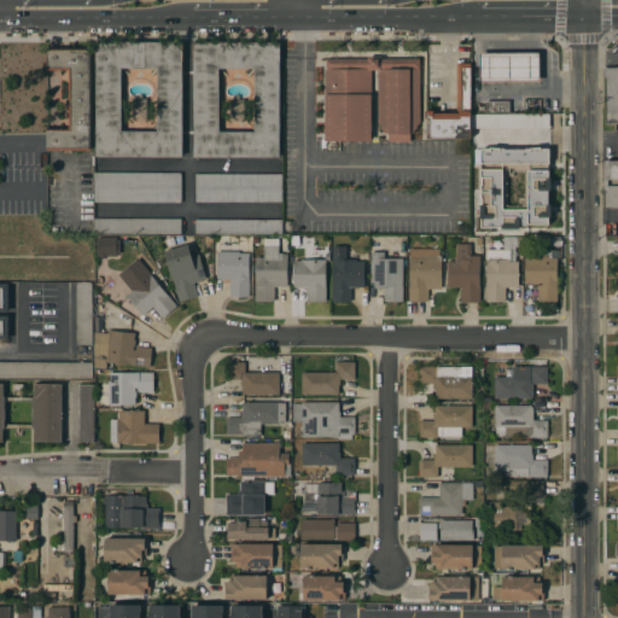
[(95,42),(182,42),(182,157),(95,157),(95,42)]
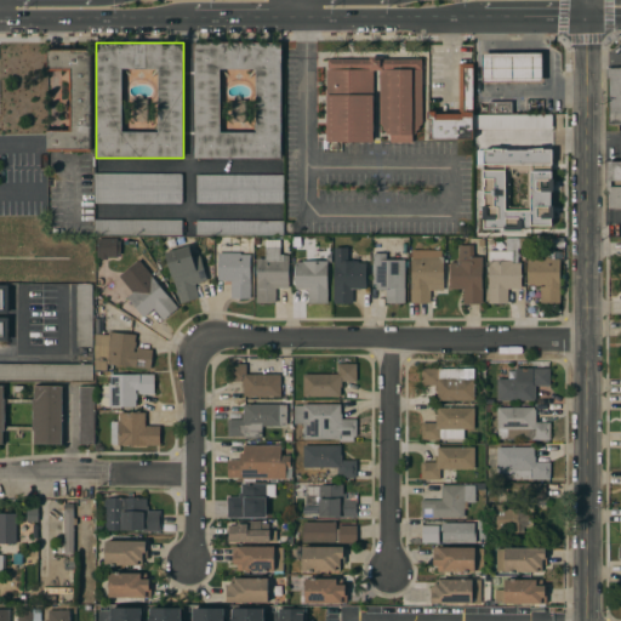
[(194,43),(281,43),(280,158),(194,158),(194,43)]
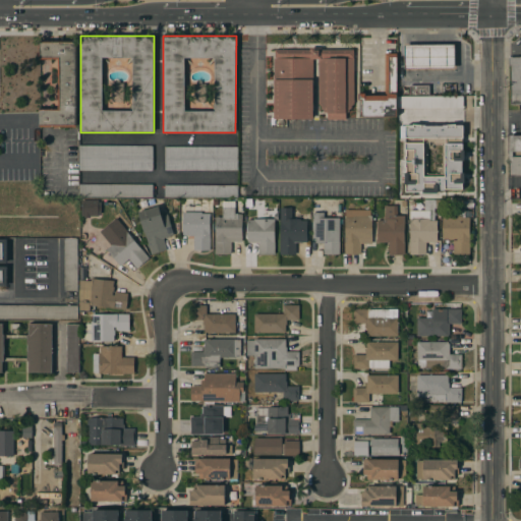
[(75,127),(39,127),(40,109),(58,109),(58,59),(39,59),(39,41),(73,41),(73,43),(76,43),(75,127)]
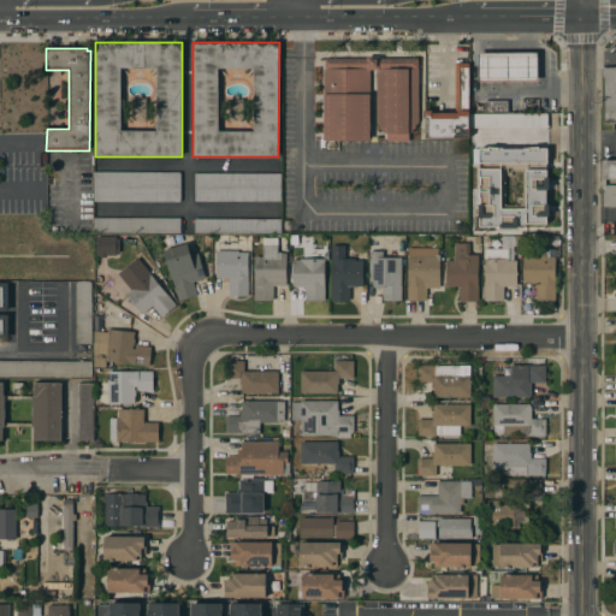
[(478,82),(478,53),(538,53),(538,82),(478,82)]
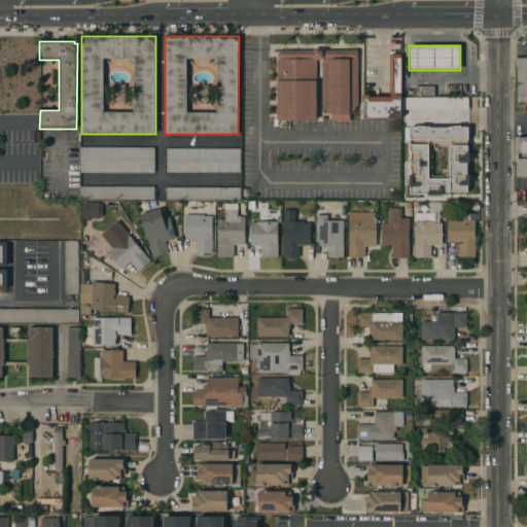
[(317,61),(317,120),(277,120),(277,51),(359,51),(359,103),(353,113),(350,115),(332,115),(324,108),(322,103),(322,61),(317,61)]
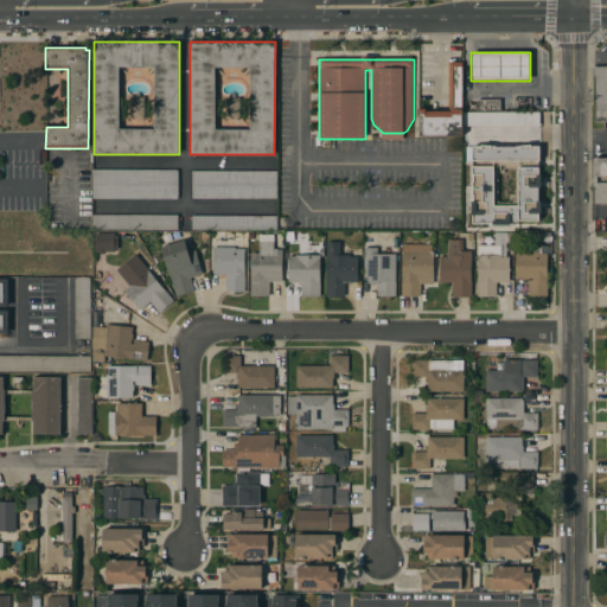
[(462,63),(462,136),(417,136),(417,109),(426,109),(426,112),(448,112),(448,62),(462,63)]
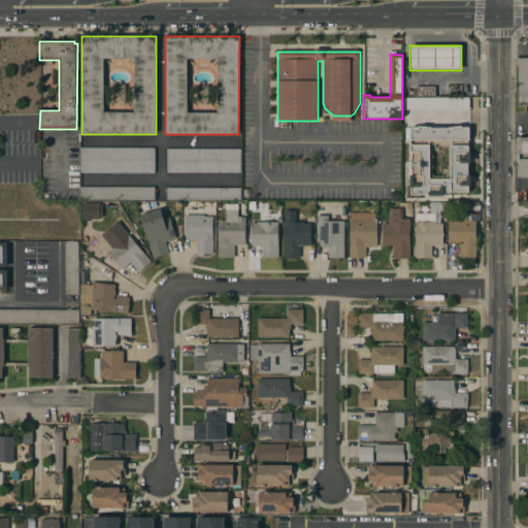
[(527,58),(527,106),(518,106),(518,67),(516,67),(516,58),(527,58)]
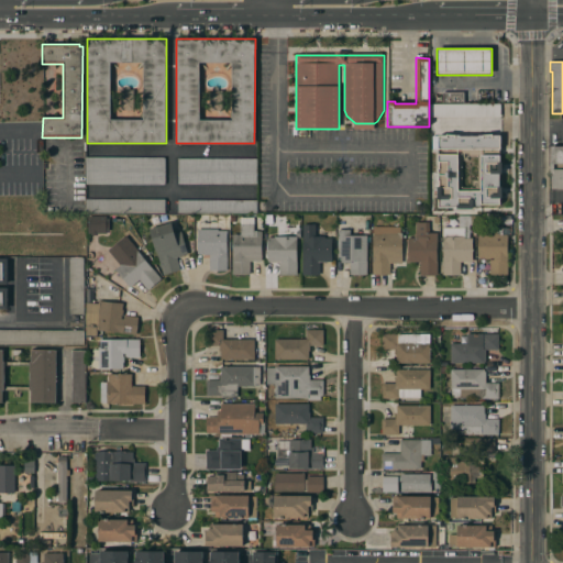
[(463,92),(441,92),(441,105),(463,103),(463,92)]
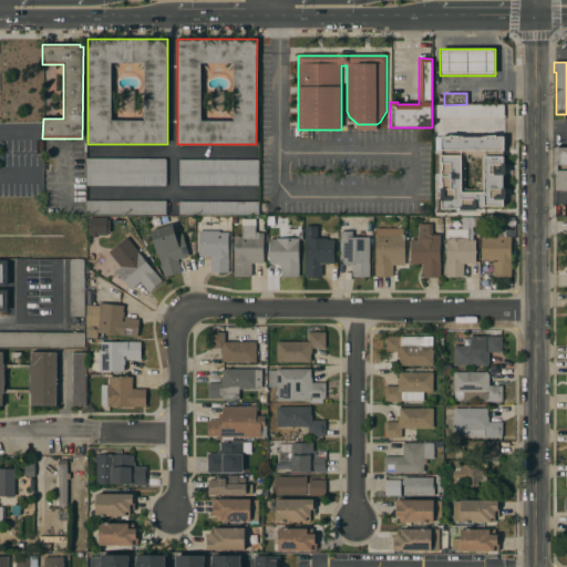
[(504,150),(503,104),(432,105),(433,154),(441,154),(441,151),(504,150)]
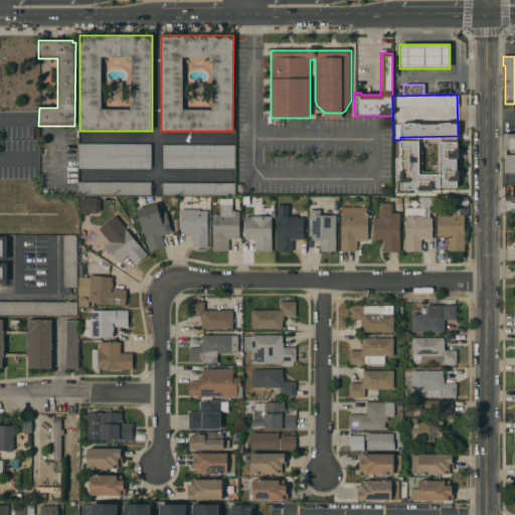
[(393,132),(410,132),(410,148),(414,148),(414,149),(416,149),(416,160),(393,160),(393,132)]
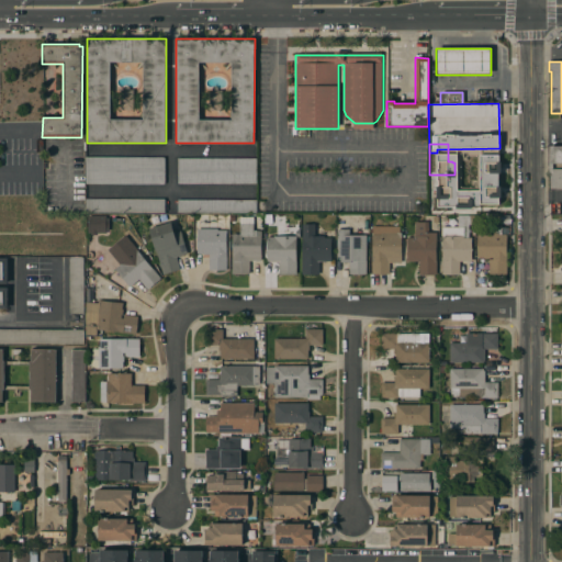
[(463,144),(463,156),(449,156),(449,144),(463,144)]
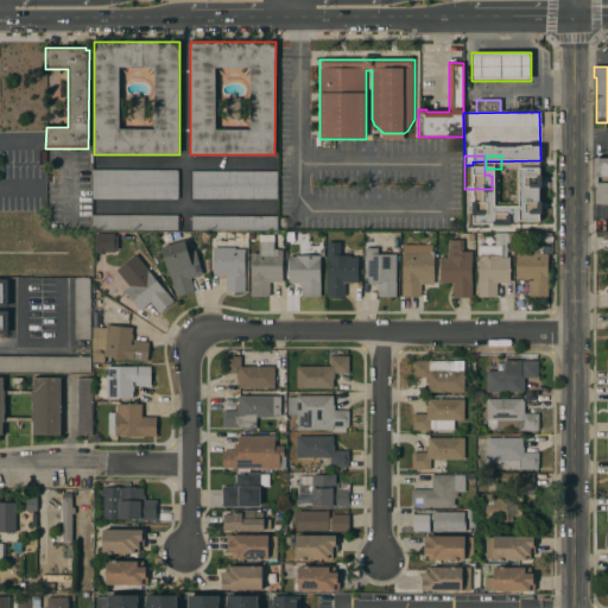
[(607,206),(595,206),(595,188),(594,188),(594,159),(607,159),(607,206)]
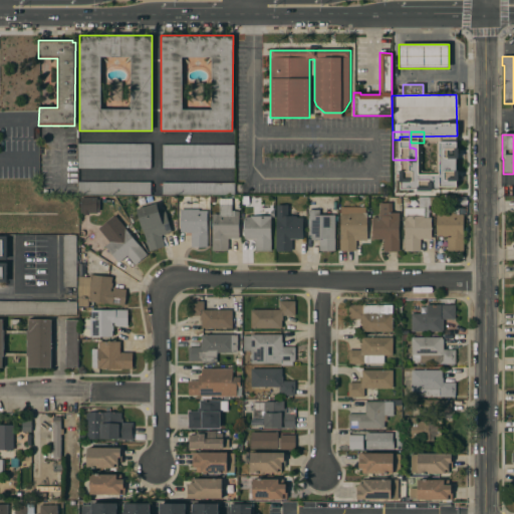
[(77,168),(77,144),(151,144),(151,169),(77,168)]
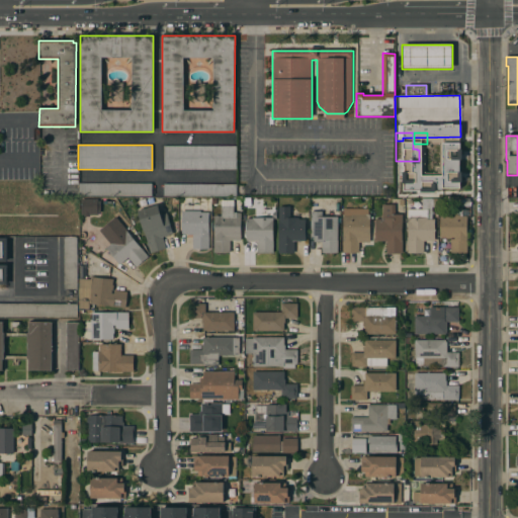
[(163,169),(163,146),(185,146),(189,146),(237,146),(237,169),(163,169)]
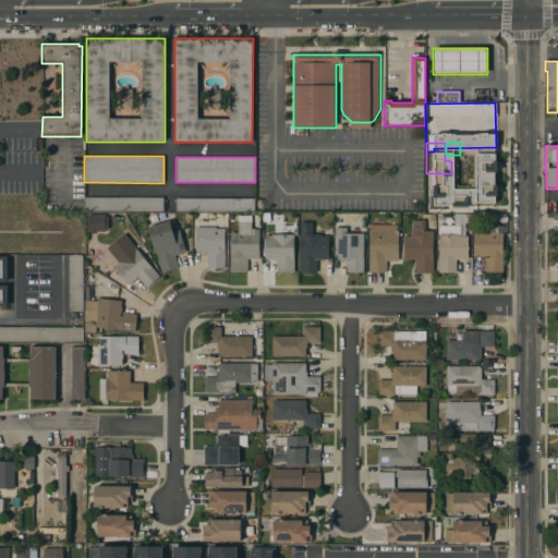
[(451,207),(426,207),(426,185),(435,185),(435,177),(452,177),(451,207)]
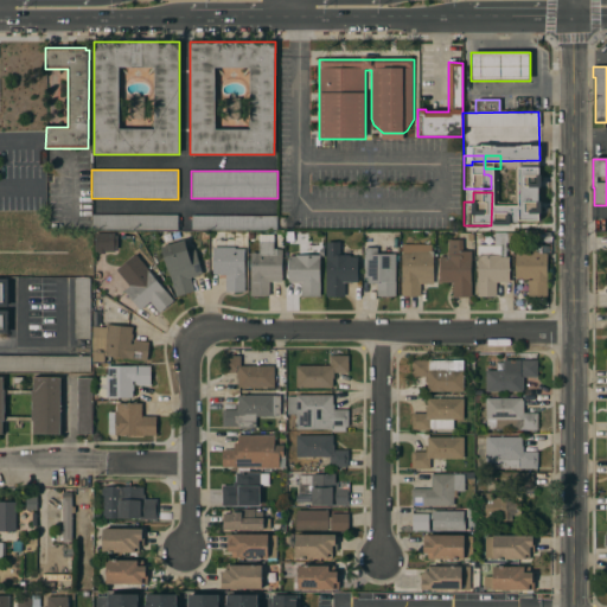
[(545,230),(518,229),(518,205),(528,205),(528,197),(545,197),(545,230)]
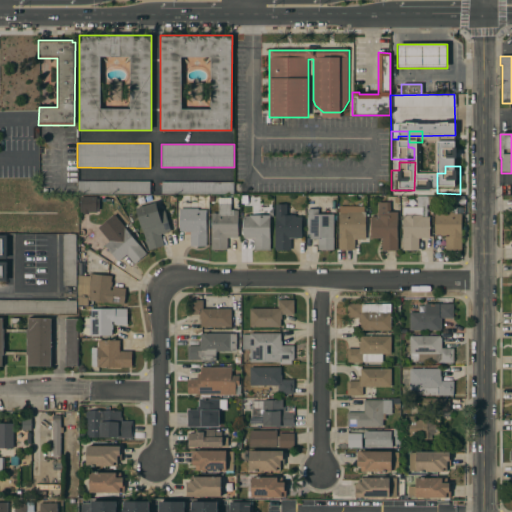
[(78,193),(78,181),(150,181),(150,194),(78,193)]
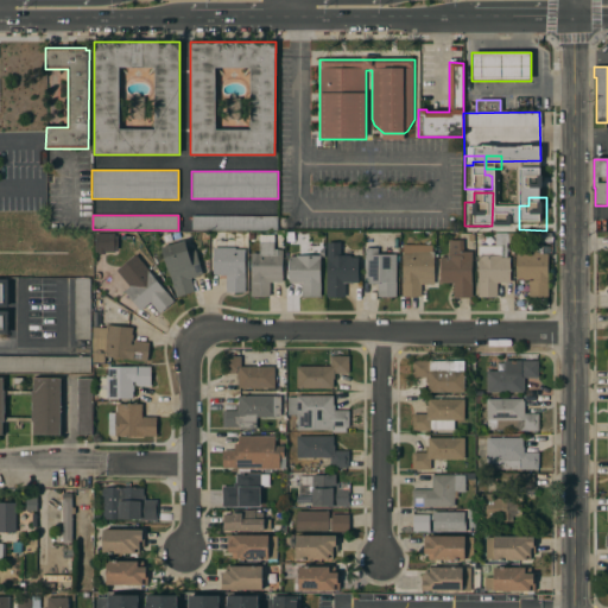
[(191,230),(191,216),(278,216),(278,230),(191,230)]
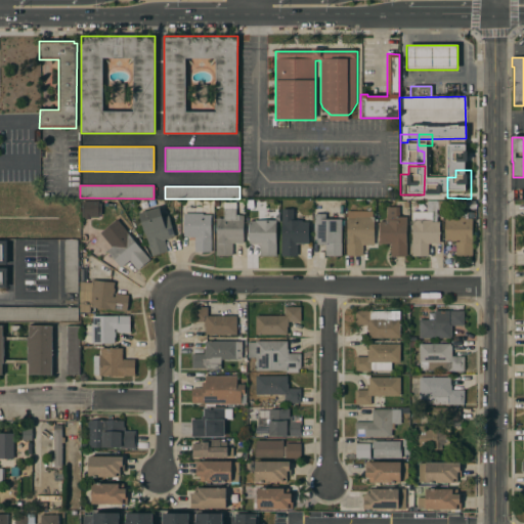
[(99,217),(100,202),(82,201),(82,217),(99,217)]
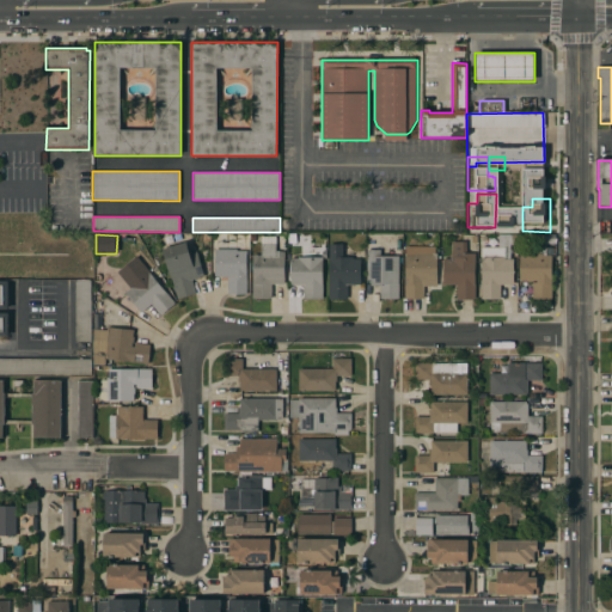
[(252,255),(261,255),(261,236),(275,236),(275,251),(285,251),(285,283),(271,283),(271,298),(252,298),(252,255)]
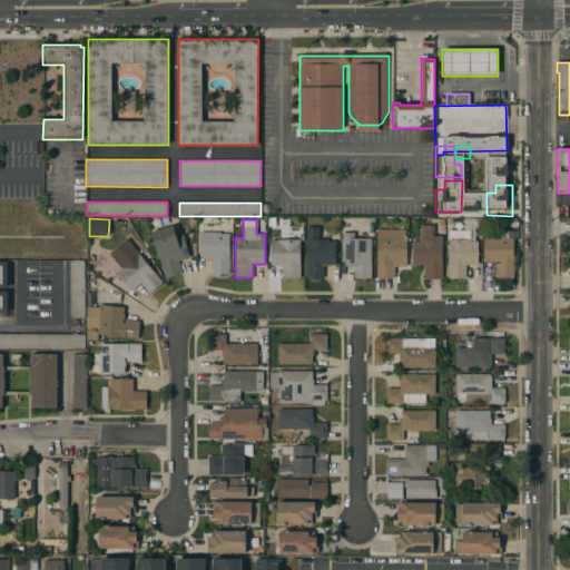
[(165,278),(151,232),(173,225),(176,236),(183,234),(189,257),(178,261),(182,273),(165,278)]
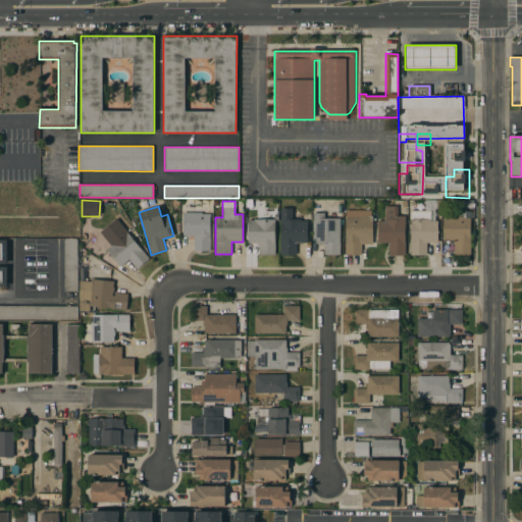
[(210,251),(194,251),(194,237),(197,237),(197,236),(183,236),(183,212),(192,212),(192,206),(202,206),(202,213),(210,213),(210,251)]
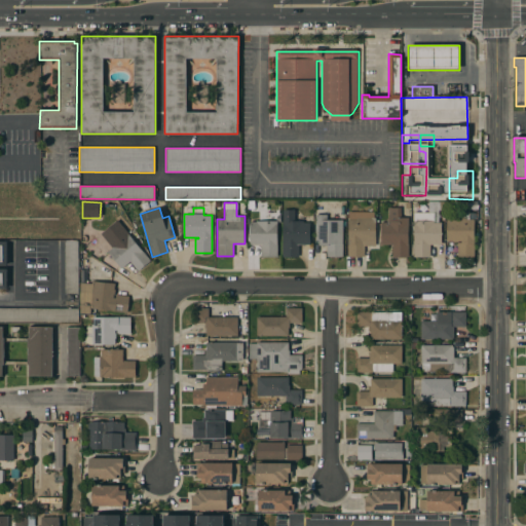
[(381,222),(387,222),(387,208),(401,208),(401,218),(409,218),(408,257),(405,257),(405,258),(395,258),(395,257),(391,257),(392,245),(381,245),(381,222)]
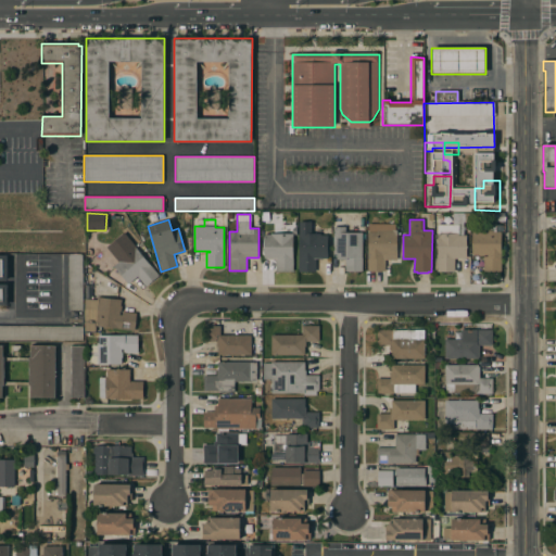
[(299,222),(312,222),(312,234),(320,234),(320,235),(328,235),(327,258),(316,258),(316,272),(299,272),(299,222)]
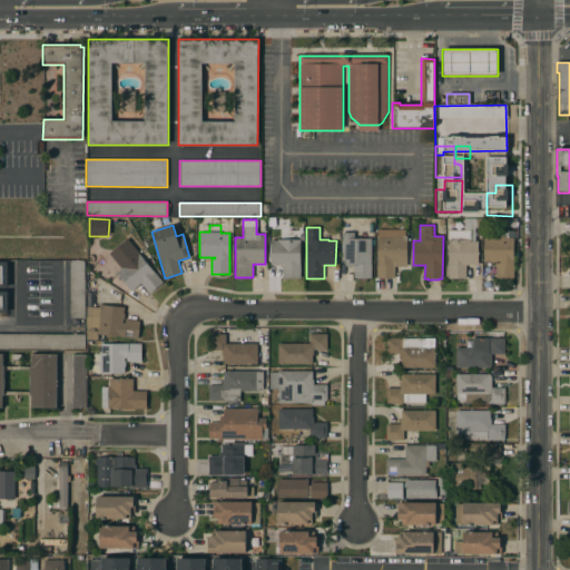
[(478,265),(465,265),(465,278),(449,278),(449,231),(470,229),(470,241),(478,241),(478,265)]
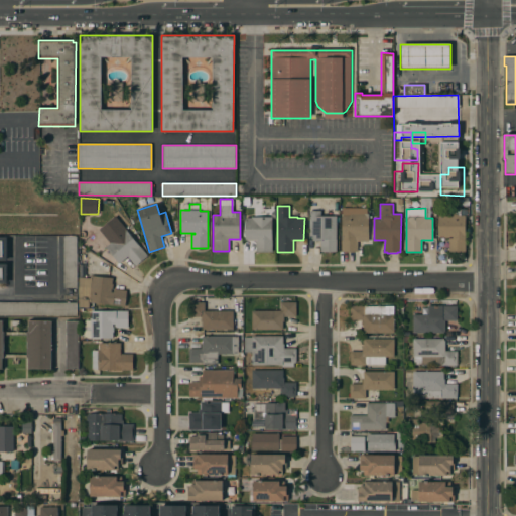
[(256,252),(256,240),(244,240),(245,218),(251,218),(251,217),(264,217),(264,210),(271,210),(271,217),(272,217),(271,240),(272,240),(272,252),(256,252)]
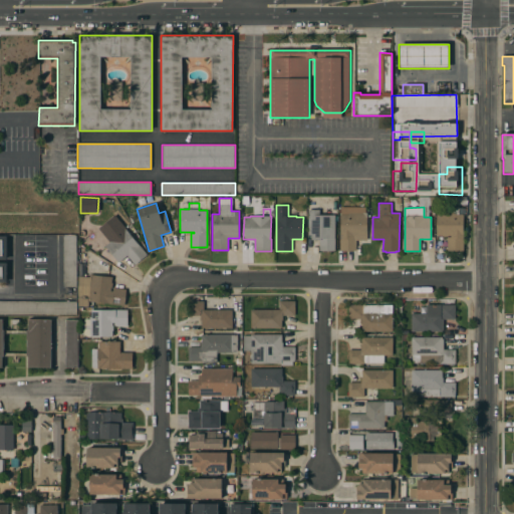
[(308,210),(319,210),(319,215),(334,215),(334,238),(335,238),(335,251),(318,251),(318,240),(311,240),(311,235),(308,235),(308,210)]
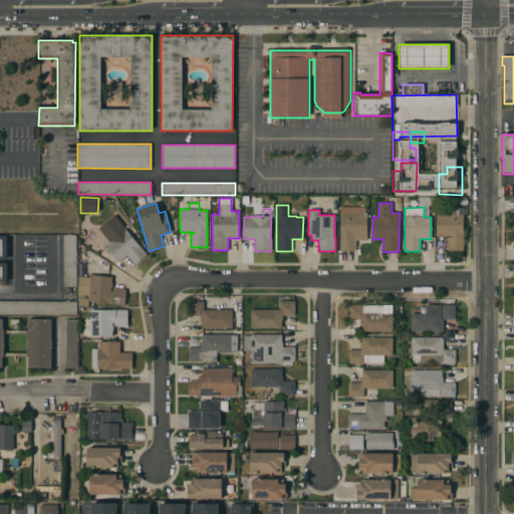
[(366,213),(366,240),(356,240),(356,251),(340,251),(340,215),(348,215),(348,213),(366,213)]
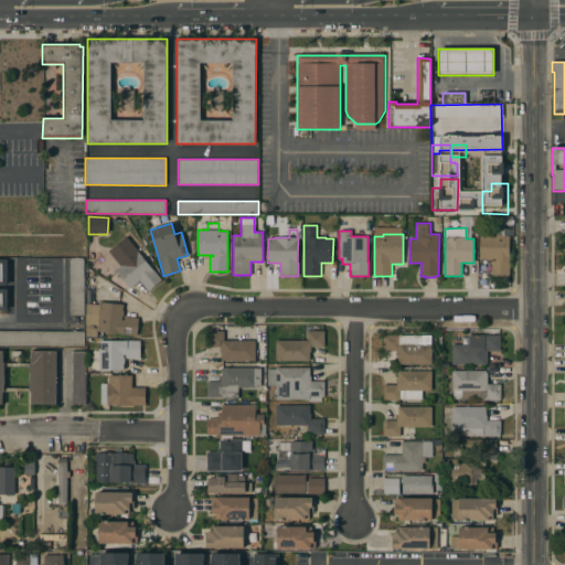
[(480,234),(500,234),(500,235),(510,235),(509,276),(491,275),(491,260),(496,260),(496,258),(492,258),(492,259),(486,259),(479,258),(480,234)]
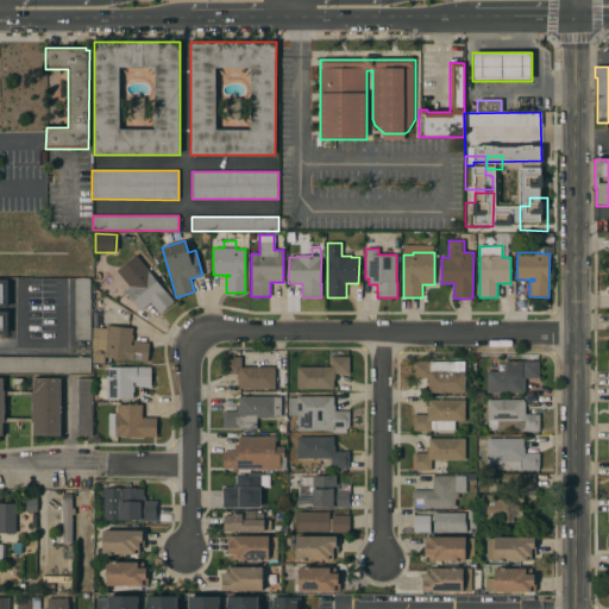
[(174,302),(159,314),(150,303),(140,312),(124,292),(130,287),(129,286),(130,284),(126,280),(137,270),(140,275),(148,270),(174,302)]
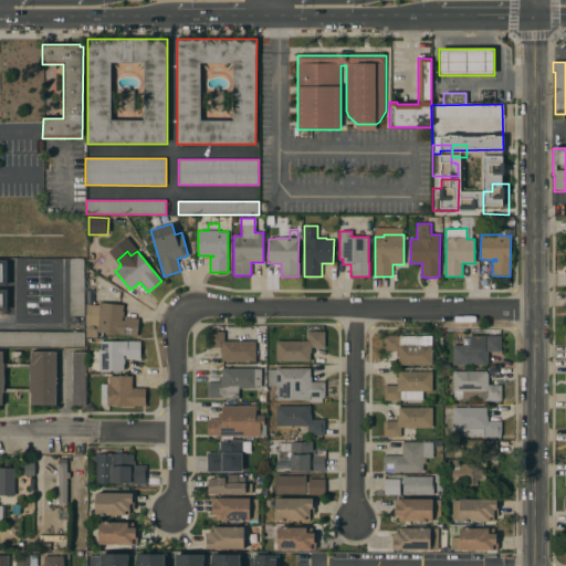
[(69,259),(84,259),(84,315),(70,315),(69,259)]
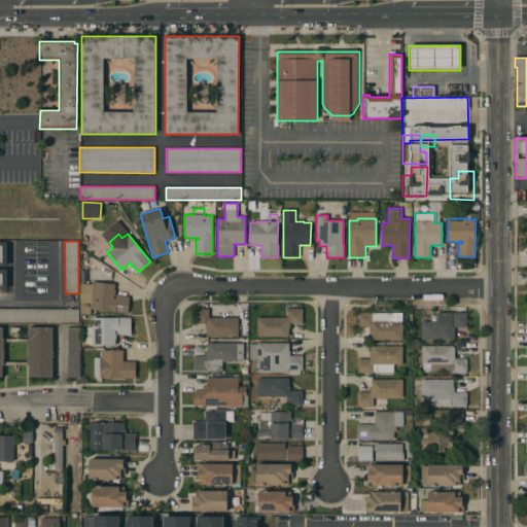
[(92,284),(92,281),(115,284),(114,290),(115,290),(114,295),(129,296),(128,313),(91,309),(91,315),(79,314),(79,283),(92,284)]
